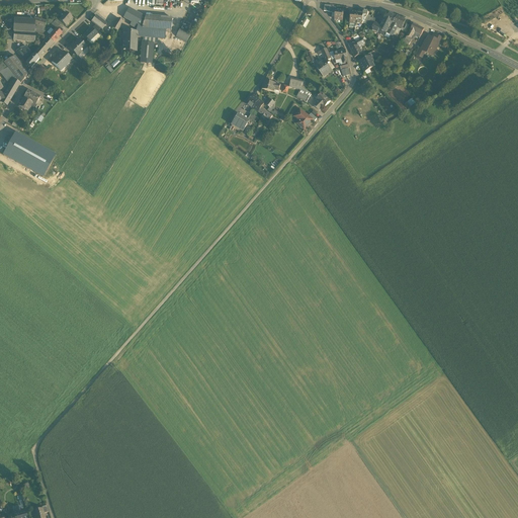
[(138,26),(143,28),(146,18),(145,18),(145,17),(128,8),(123,18),(132,22),(138,26)]
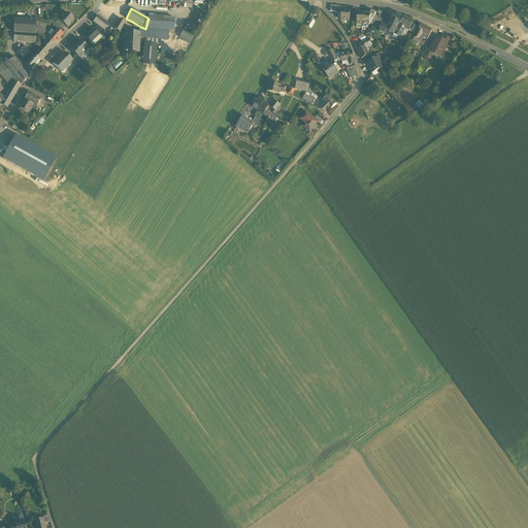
[(340,21),(349,22),(350,17),(350,15),(351,11),(342,10),(341,14),(341,19),(340,21)]
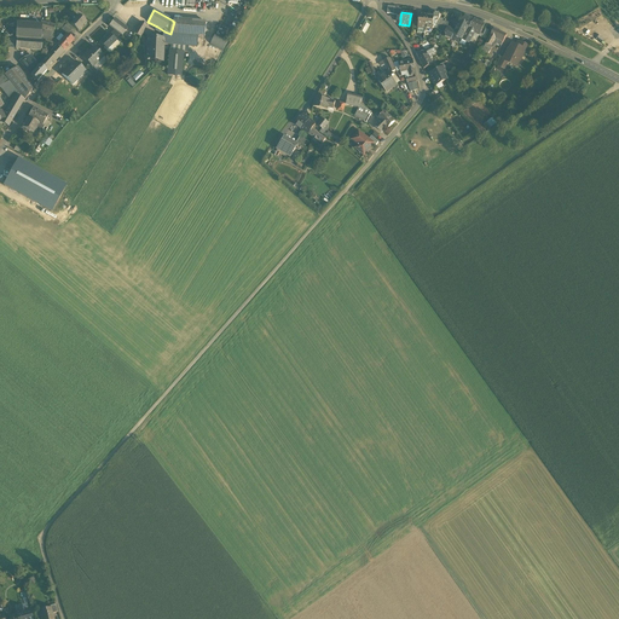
[(74,28),(77,32),(86,22),(79,16),(70,25),(74,28)]
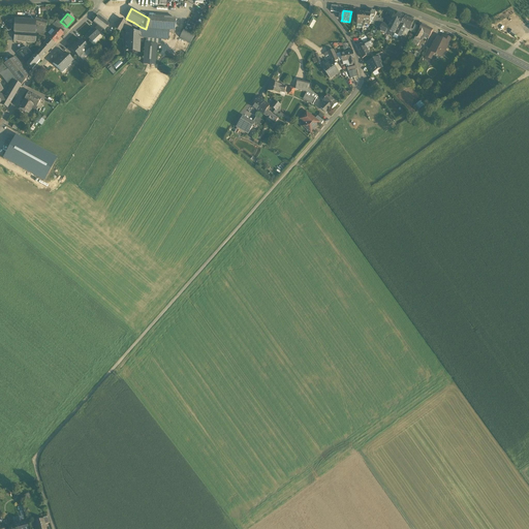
[(390,32),(395,35),(405,18),(396,13),(389,28),(383,25),(379,32),(386,36),(387,35),(390,32)]
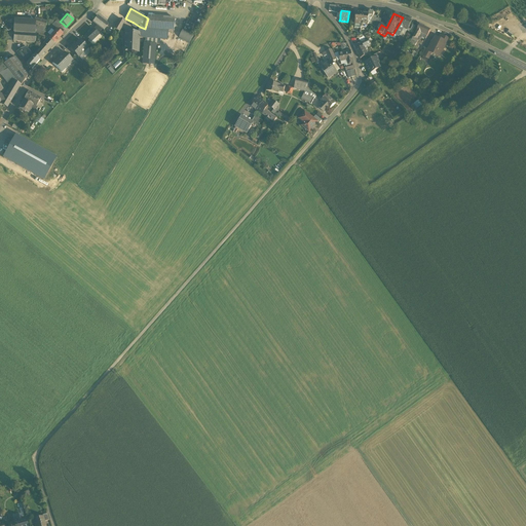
[(512,13),(498,21),(500,24),(513,16),(512,13)]
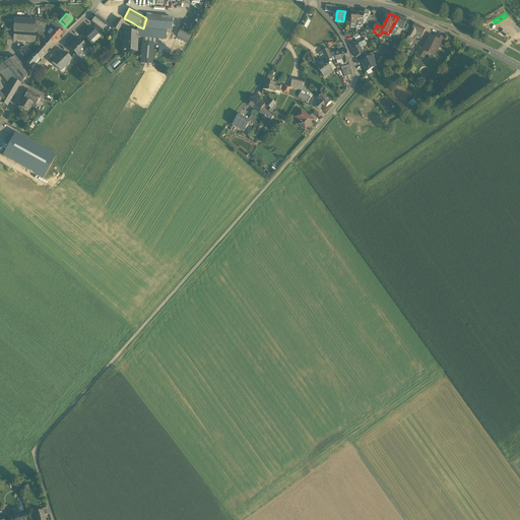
[(99,27),(103,30),(107,24),(96,16),(91,22),(99,27)]
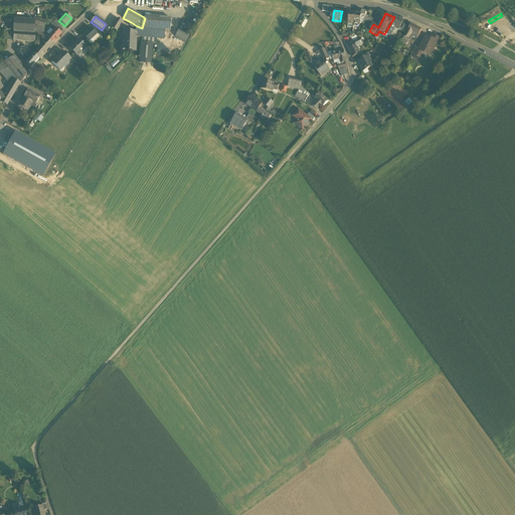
[(145,16),(144,17),(144,18),(145,18),(142,28),(165,30),(170,30),(171,18),(145,16)]
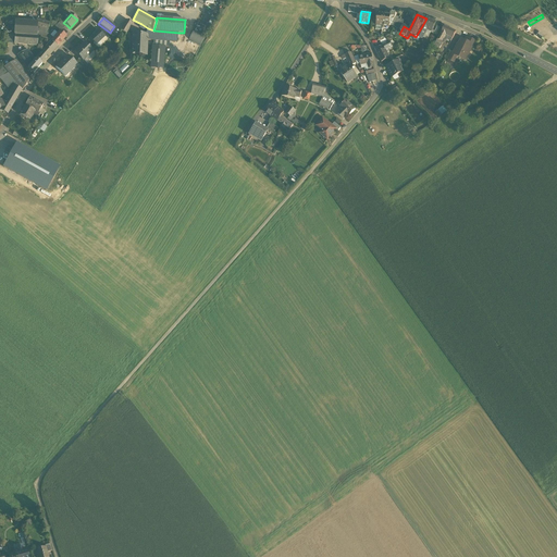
[(435,23),(426,19),(416,37),(421,39),(422,40),(423,38),(428,31),(431,33),(432,32),(434,26),(435,23)]
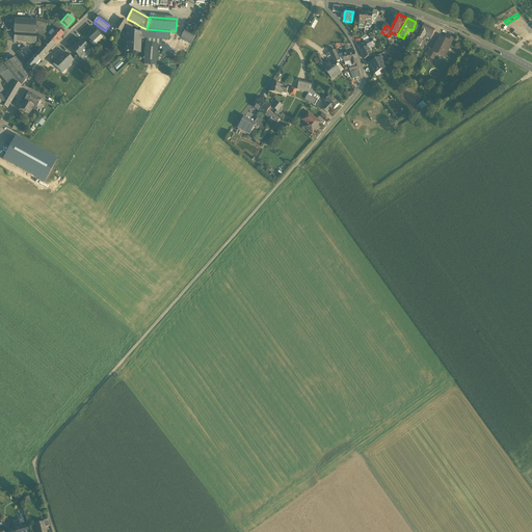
[(114,29),(121,32),(127,23),(121,19),(114,29)]
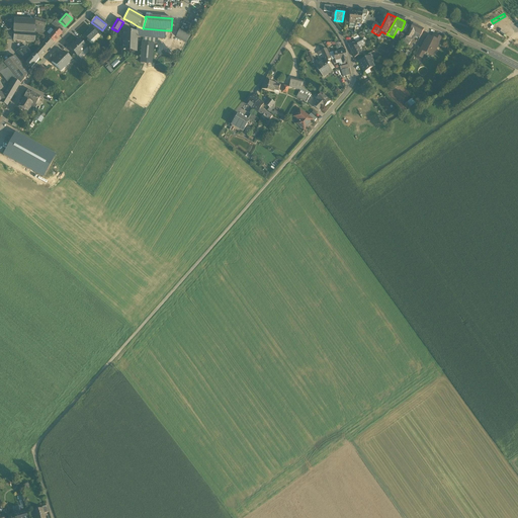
[(34,21),(34,24),(45,27),(46,22),(34,19),(34,21)]
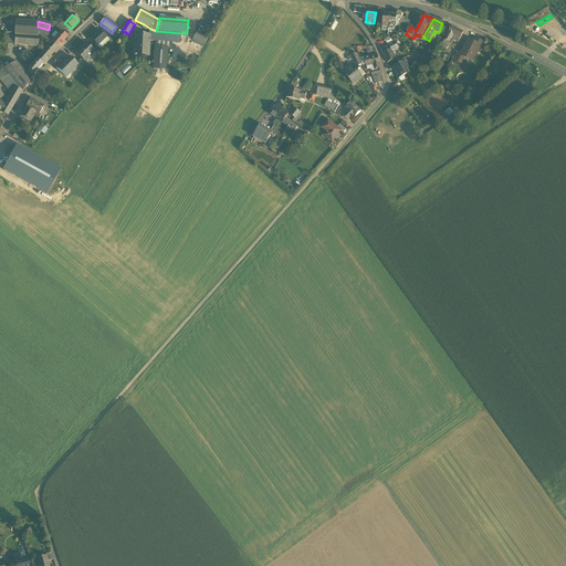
[(334,32),(338,23),(333,21),(328,29),(334,32)]
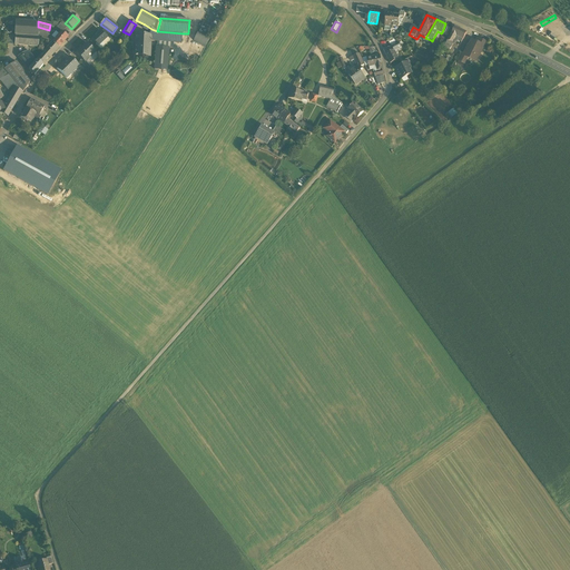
[(402,28),(408,31),(410,27),(411,28),(413,22),(406,21),(405,22),(403,26),(402,28)]
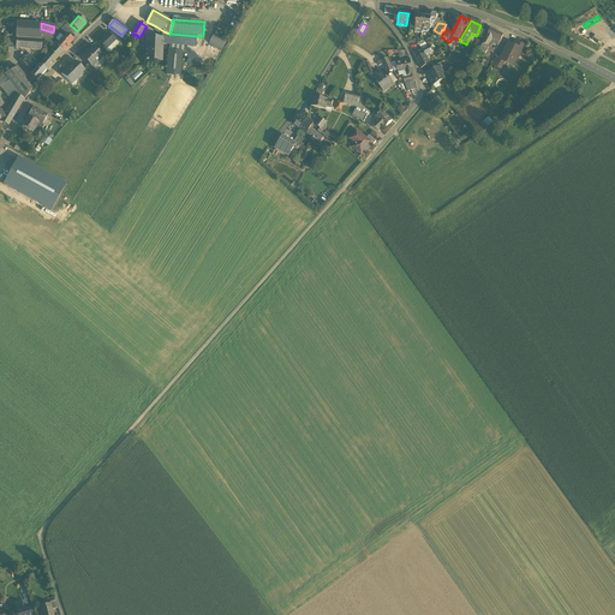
[(17,39),(40,40),(41,29),(41,25),(17,24),(16,39),(17,39)]
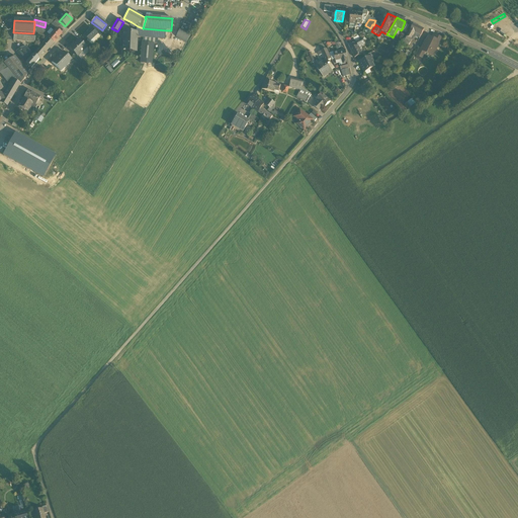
[(320,21),(319,22),(315,25),(313,23),(312,25),(311,25),(320,36),(327,29),(325,27),(326,26),(323,23),(322,23),(320,21)]
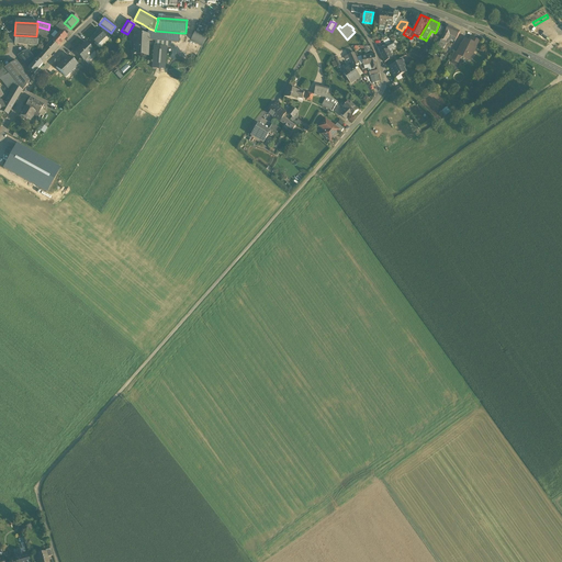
[(47,34),(48,30),(37,26),(36,36),(38,36),(45,40),(47,34)]
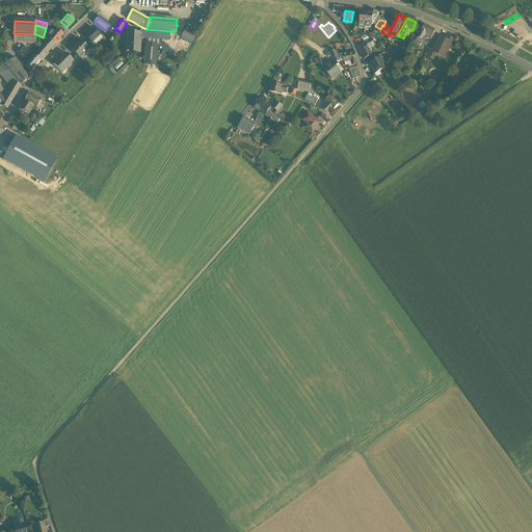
[(169,36),(170,31),(147,29),(141,27),(140,30),(139,33),(139,34),(140,34),(144,34),(152,35),(169,36)]
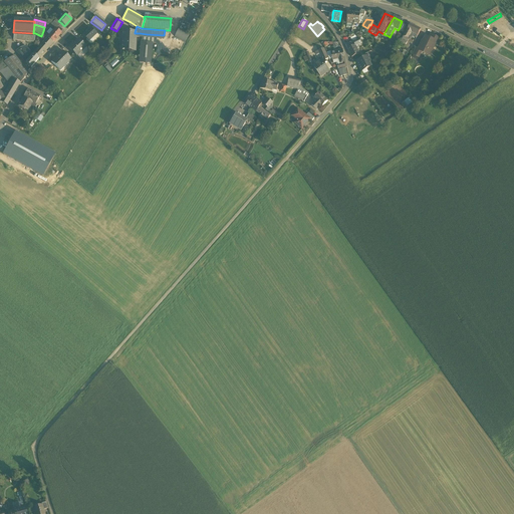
[(410,31),(412,32),(418,35),(421,30),(413,26),(410,31)]
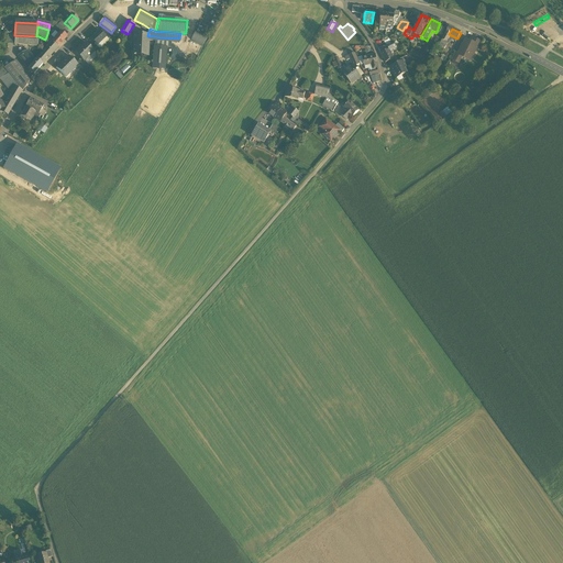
[(47,40),(52,42),(58,46),(67,36),(61,32),(58,34),(54,40),(51,36),(50,35),(47,40)]
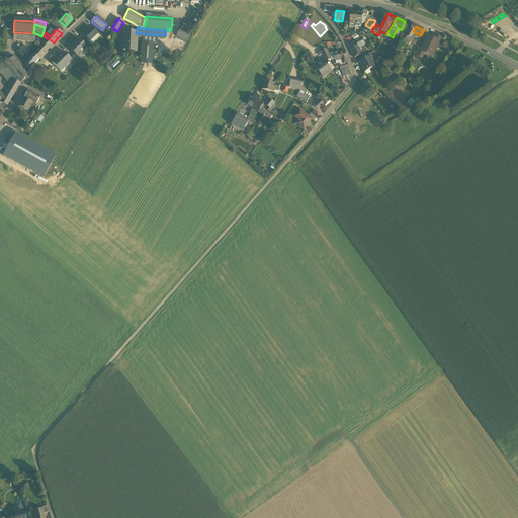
[(84,36),(89,41),(97,34),(96,33),(92,29),(84,36)]
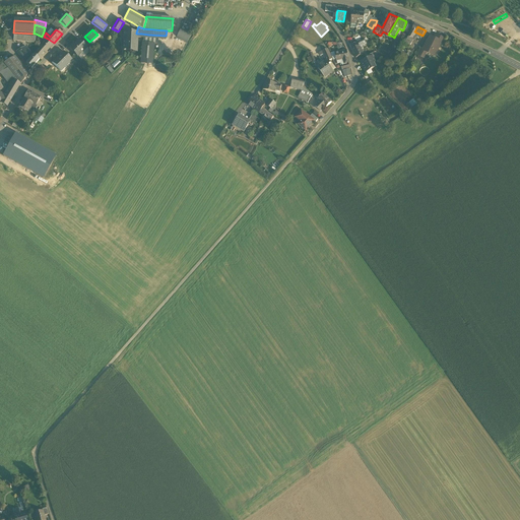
[(188,42),(191,36),(178,30),(176,37),(188,42)]
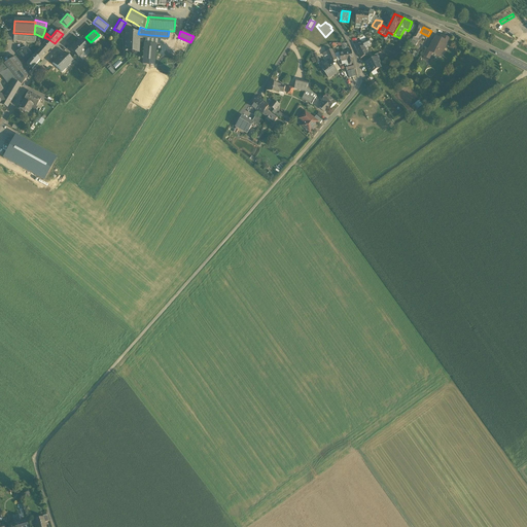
[(126,50),(138,51),(138,44),(138,38),(139,34),(138,34),(138,33),(127,32),(126,50)]
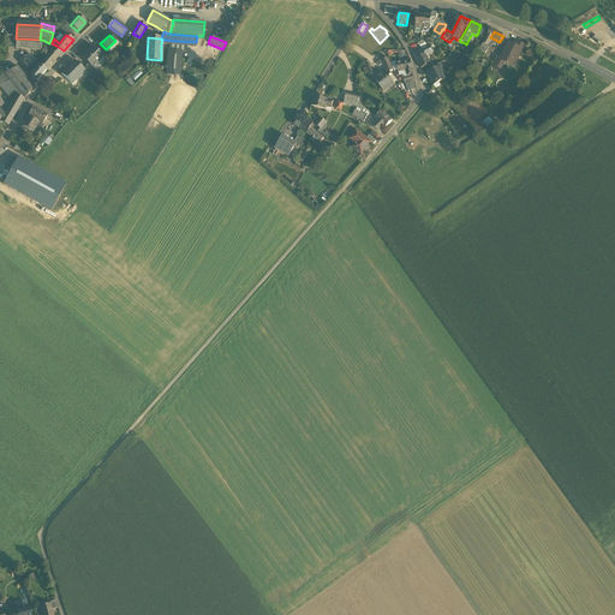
[(16,49),(41,52),(42,40),(40,40),(17,39),(16,49)]
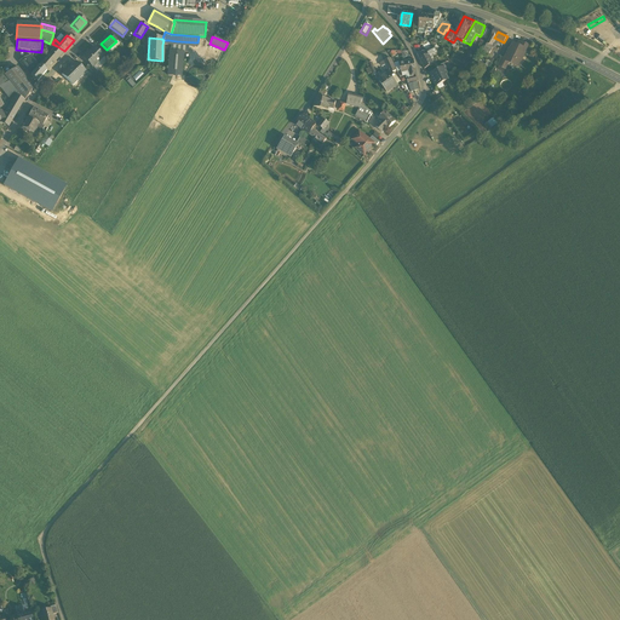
[(119,45),(116,41),(107,50),(109,53),(119,45)]
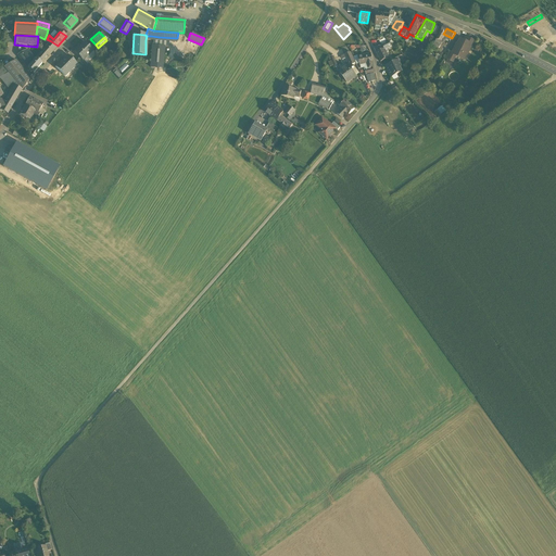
[(457,58),(464,61),(466,57),(467,57),(471,48),(470,48),(471,45),(464,41),(460,39),(458,43),(459,43),(458,46),(457,46),(456,46),(452,53),(452,54),(457,58)]
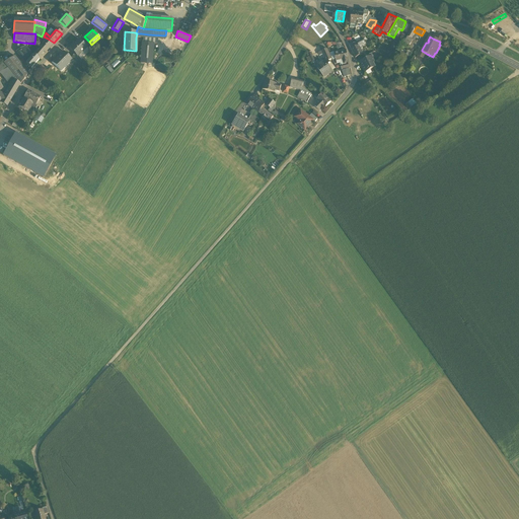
[(404,45),(410,48),(414,41),(413,40),(408,38),(404,45)]
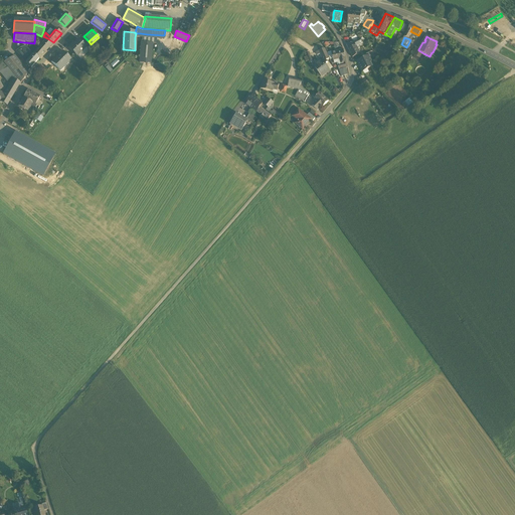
[(38,59),(53,42),(47,38),(47,39),(46,38),(42,43),(43,43),(33,54),(38,59)]
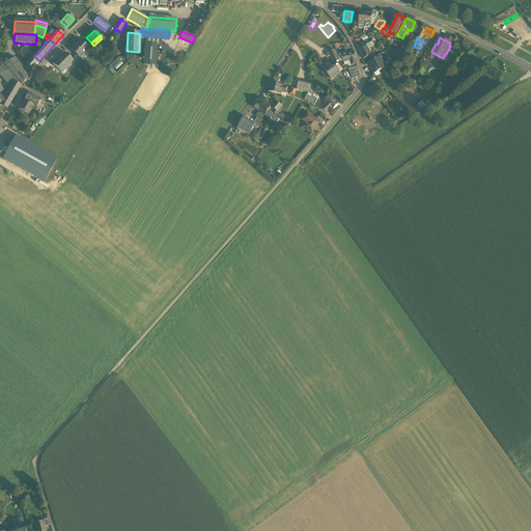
[(77,55),(80,58),(88,49),(81,40),(75,47),(74,46),(71,49),(77,55)]
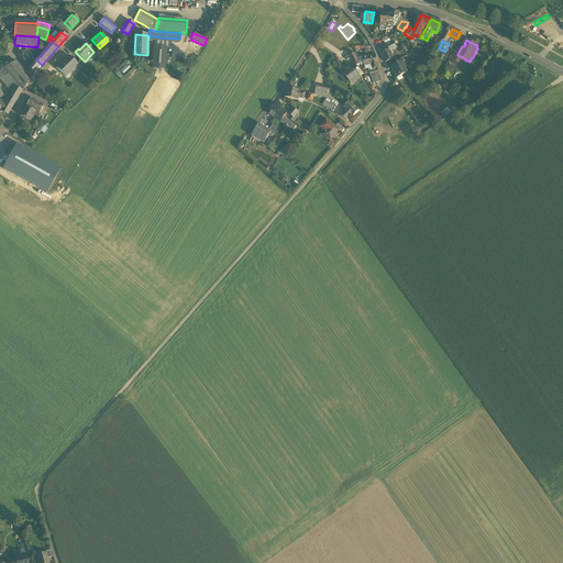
[(154,46),(152,69),(165,69),(166,47),(155,46),(154,46)]
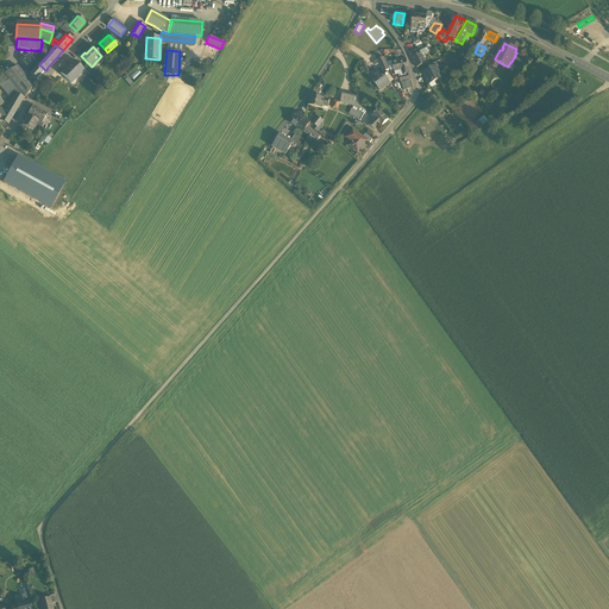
[(412,58),(418,68),(426,64),(424,60),(421,55),(421,54),(412,58)]
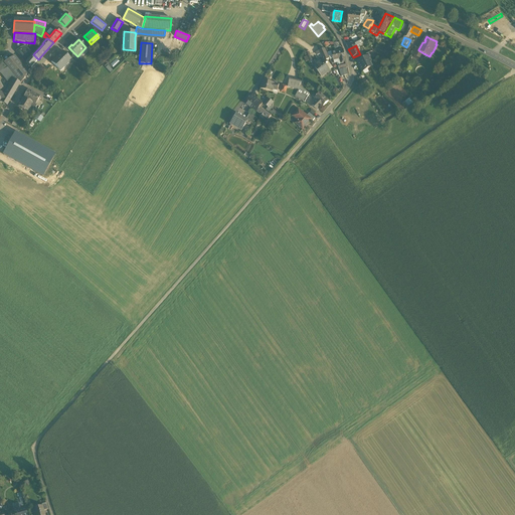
[(18,53),(26,63),(30,58),(28,56),(31,53),(25,46),(20,49),(17,51),(18,53)]
